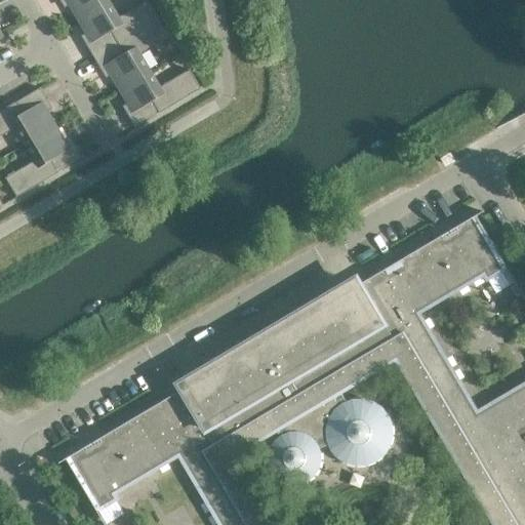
[(66,0),(78,19),(109,1),(108,0),(66,0)]
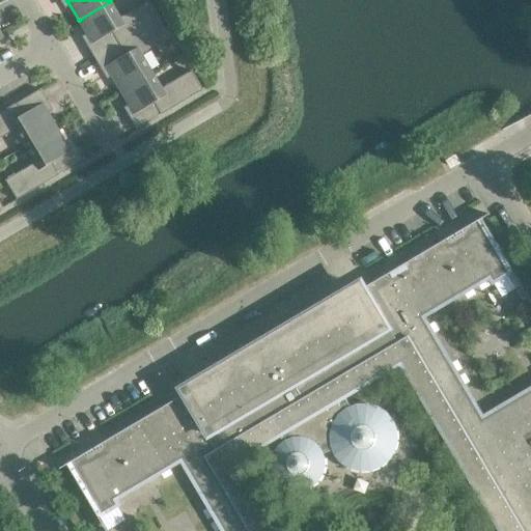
[(149,0),(120,18),(110,1),(79,20),(92,43),(87,46),(94,58),(161,19),(149,0)]
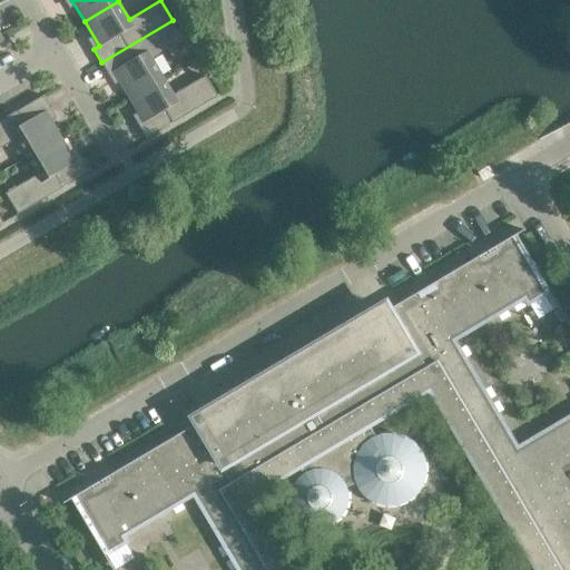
[(185,40),(173,20),(101,62),(109,75),(115,71),(129,97),(164,77),(153,59),(185,40)]
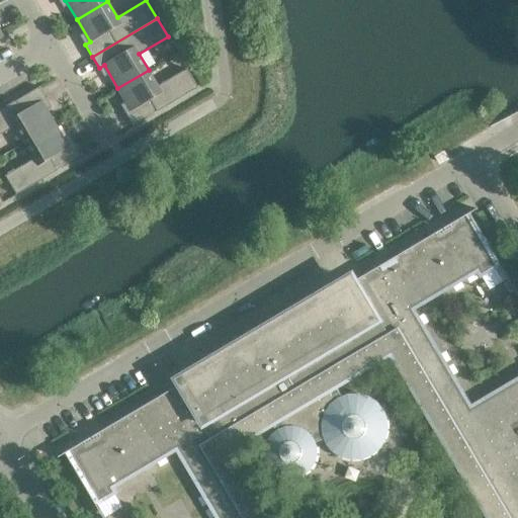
[(158,86),(149,70),(117,88),(132,110),(126,113),(134,125),(156,112),(157,112),(198,88),(187,69),(158,86)]
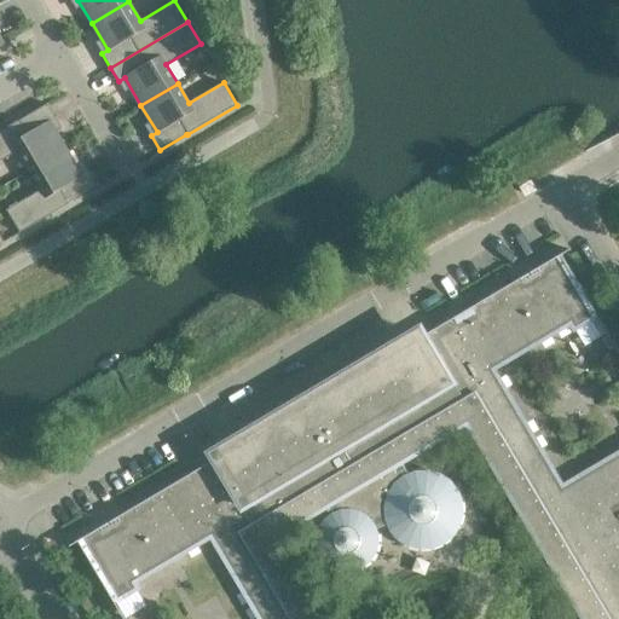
[(0,161),(18,151),(29,171),(67,149),(50,121),(56,117),(47,104),(21,120),(19,120),(0,131),(0,161)]
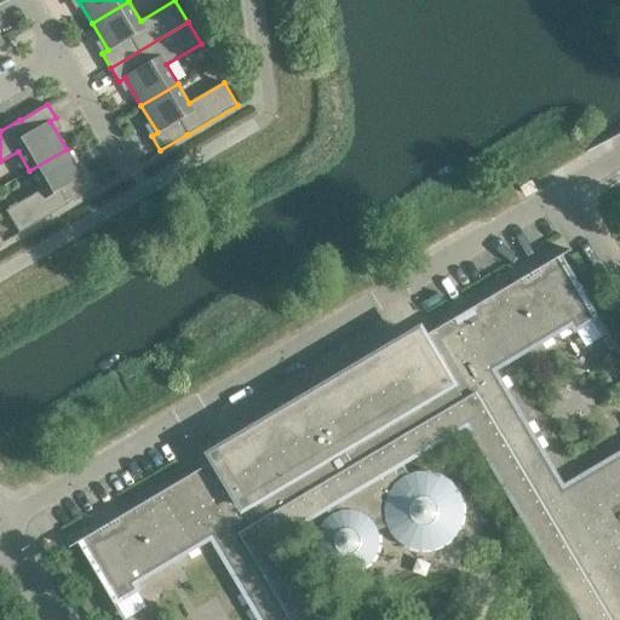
[(82,176),(67,149),(29,171),(41,190),(6,211),(19,233),(69,204),(97,187),(89,172),(82,176)]
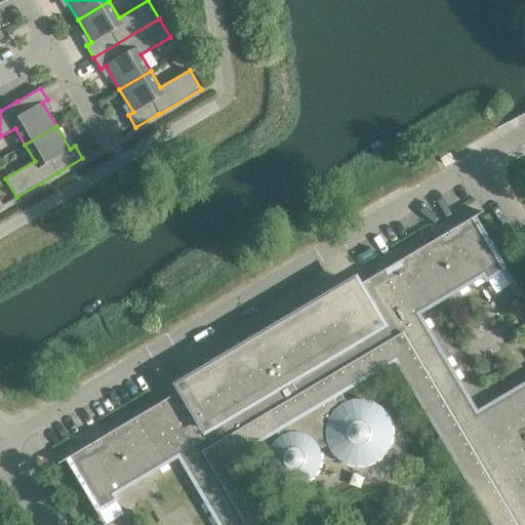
[(477,412),(418,314),(484,275),(487,280),(507,269),(476,215),(297,321),(291,325),(283,331),(275,337),(271,340),(263,348),(259,351),(255,356),(243,370),(244,372),(234,385),(232,384),(225,381),(223,380),(219,380),(216,380),(211,380),(205,380),(199,381),(194,384),(191,385),(189,387),(185,388),(66,458),(96,512),(117,499),(114,494),(178,455),(219,524),(524,524),(524,492),(505,458),(477,412)]
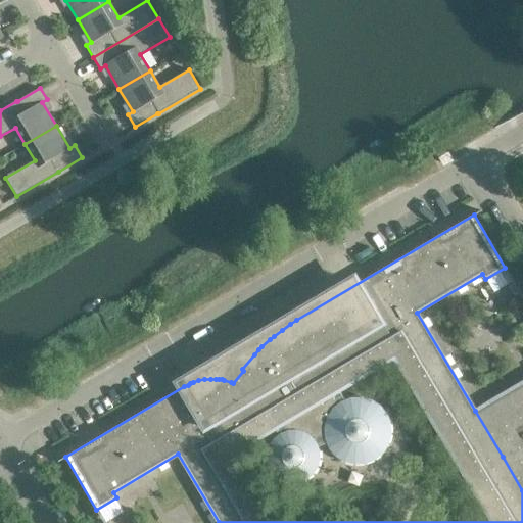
[(522,382),(475,411),(503,457),(522,444),(522,382)]
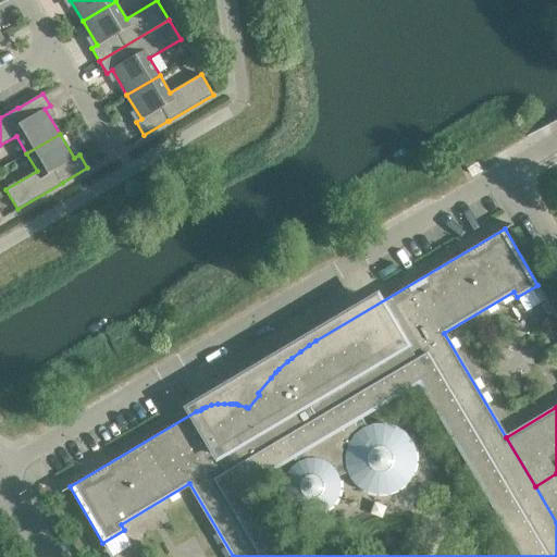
[(556,473),(535,486),(556,522),(556,473)]
